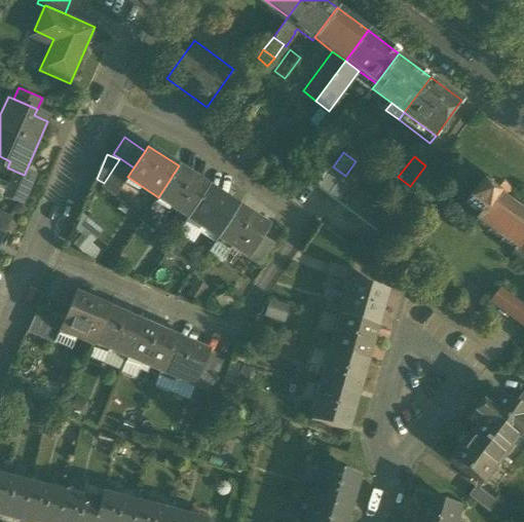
[(319,185),(333,166),(322,157),(307,176),(319,185)]
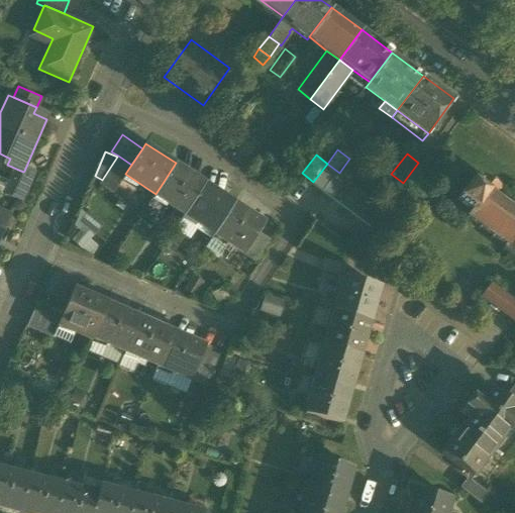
[(100,182),(114,192),(125,174),(131,165),(118,156),(117,157),(102,180),(100,182)]
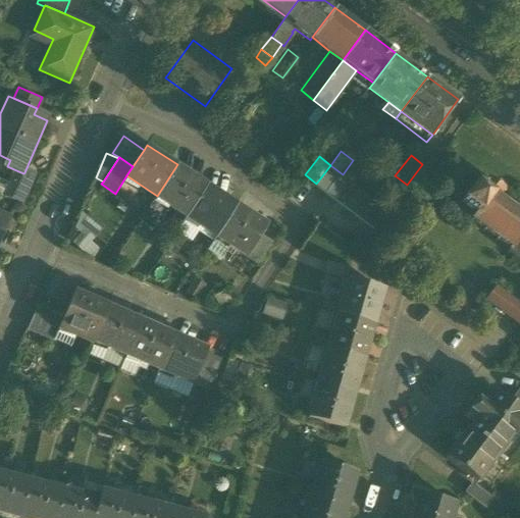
[(157,196),(187,215),(207,184),(177,164),(157,196)]
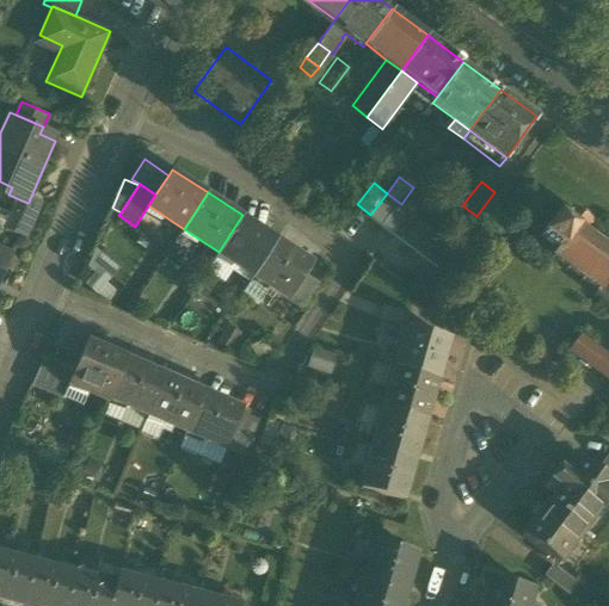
[(393,232),(440,265),(455,243),(444,236),(444,235),(410,210),(401,204),(387,193),(370,215),(393,232)]
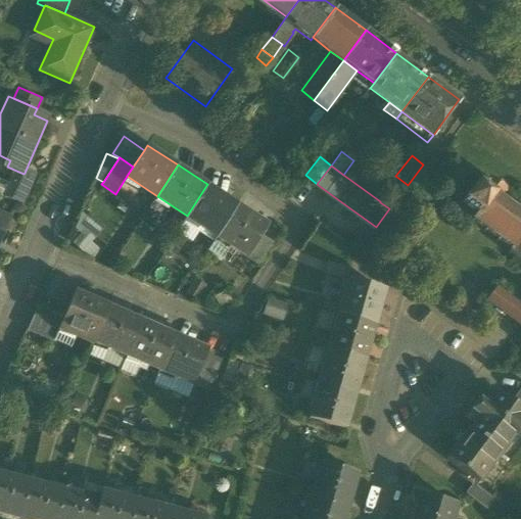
[(5,195),(22,202),(34,177),(25,173),(24,174),(16,171),(5,195)]
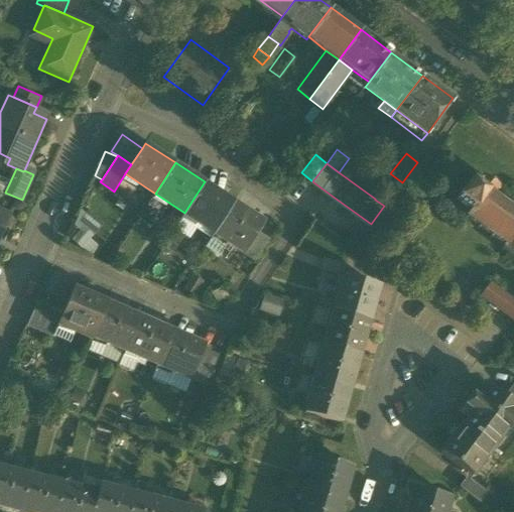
[(502,246),(513,254),(513,206),(501,198),(503,195),(501,194),(500,196),(494,192),(498,186),(500,187),(501,186),(499,184),(483,173),(479,179),(473,174),(468,181),(468,180),(456,197),(470,208),(466,213),(467,214),(466,216),(467,217),(469,215),(480,223),(478,225),(480,227),(482,224),(493,233),(491,235),(493,236),(494,234),(505,242),(502,246)]
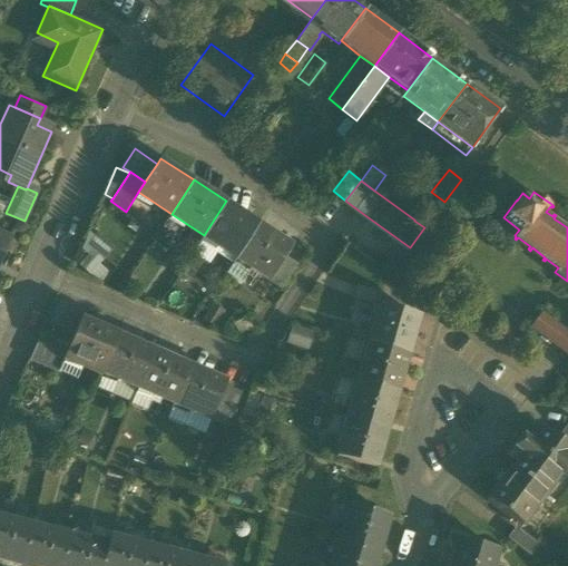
[(204,235),(237,256),(258,223),(226,201),(204,235)]
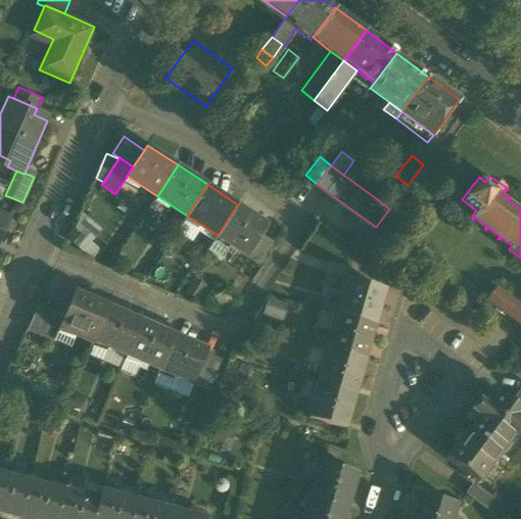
[(268,224),(237,204),(218,235),(232,245),(247,255),(263,233),(268,224)]
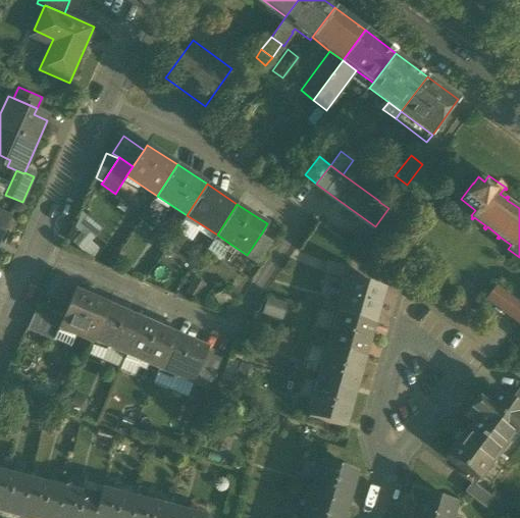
[(0,239),(1,240),(11,214),(0,209),(0,239)]
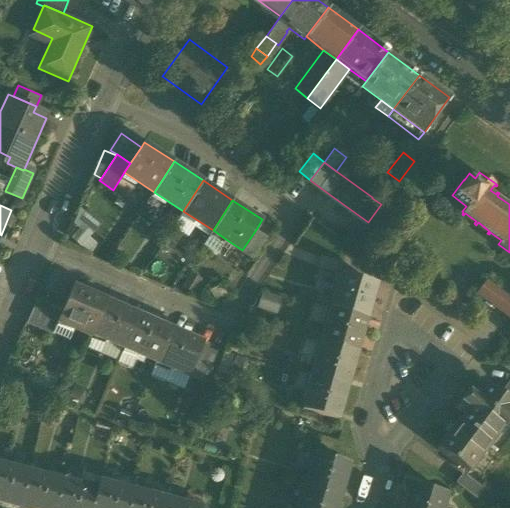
[(88,206),(78,217),(84,222),(94,231),(103,220),(88,206)]
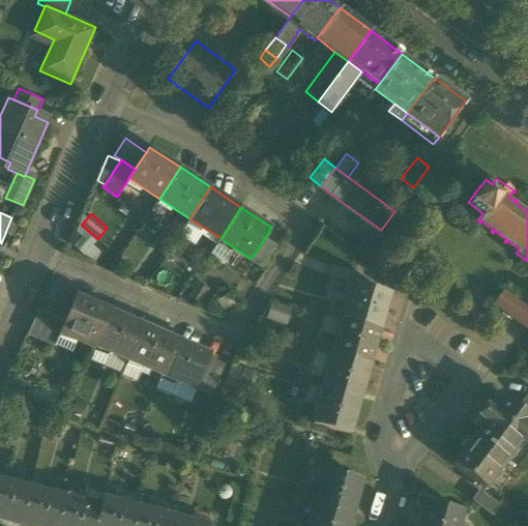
[(221,238),(189,218),(180,234),(191,241),(195,243),(201,234),(216,243),(221,238)]
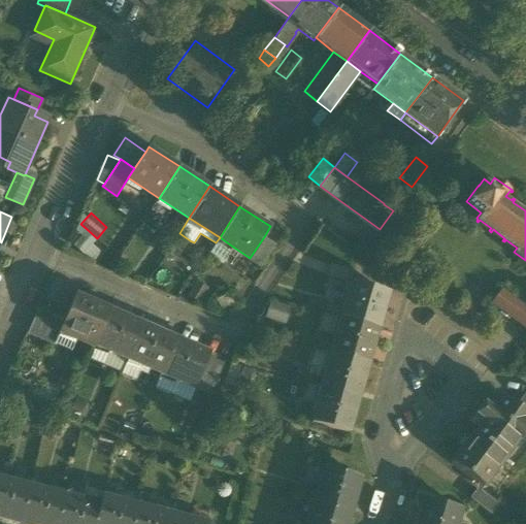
[(84,253),(97,238),(87,229),(73,243),(84,253)]
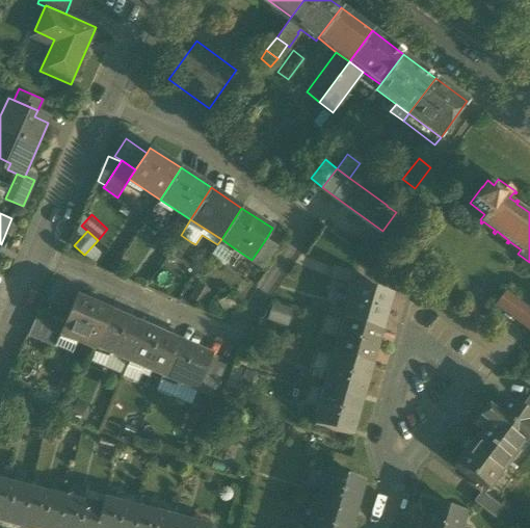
[(191,242),(181,235),(168,253),(180,260),(191,242)]
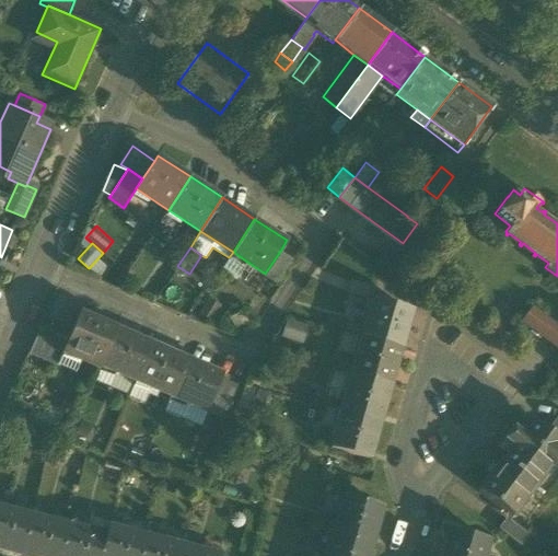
[(265,274),(278,282),(294,257),(281,250),(265,274)]
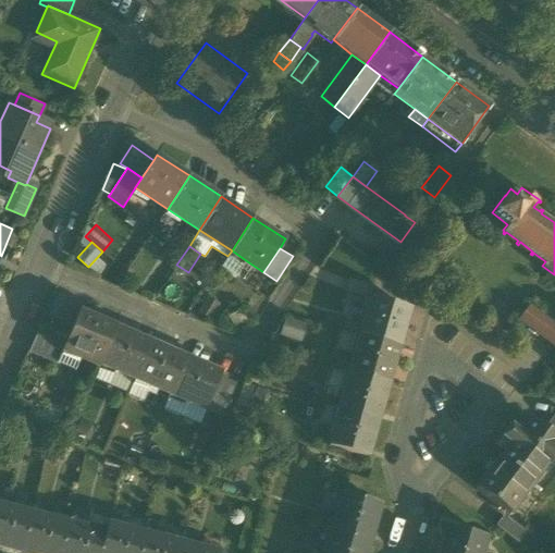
[(232,250),(227,256),(222,265),(238,275),(247,261),(232,250)]
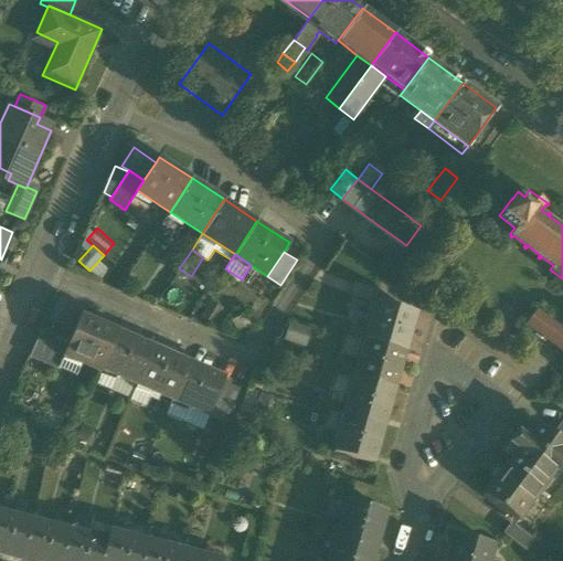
[(352,294),(375,300),(380,287),(356,281),(352,294)]
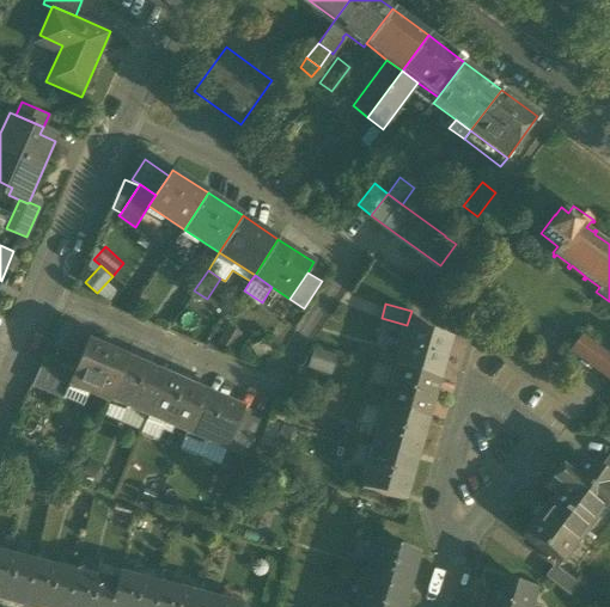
[(243,331),(230,322),(218,339),(232,349),(243,331)]
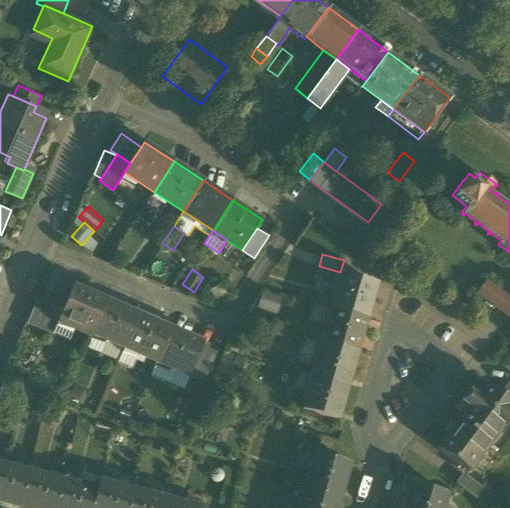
[(341,272),(331,306),(366,316),(376,282),(341,272)]
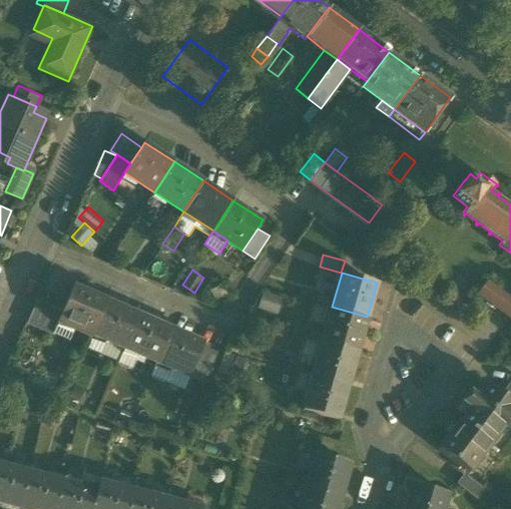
[(478,293),(496,306),(505,293),(487,280),(478,293)]
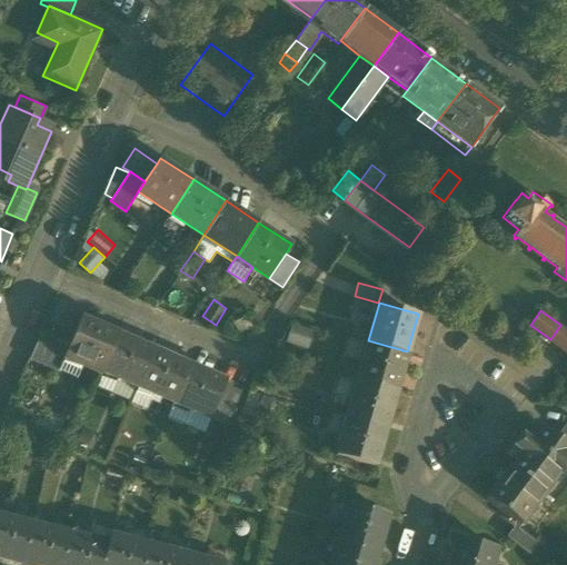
[(85,362),(102,369),(118,333),(81,317),(70,344),(66,354),(67,355),(67,354),(82,360),(82,362),(85,362)]
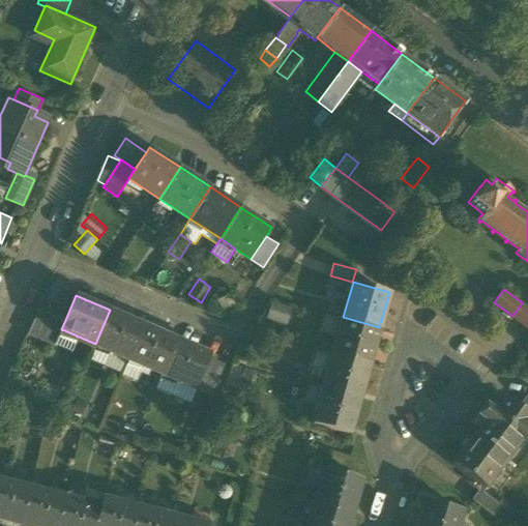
[(293,305),(271,299),(266,317),(288,323),(293,305)]
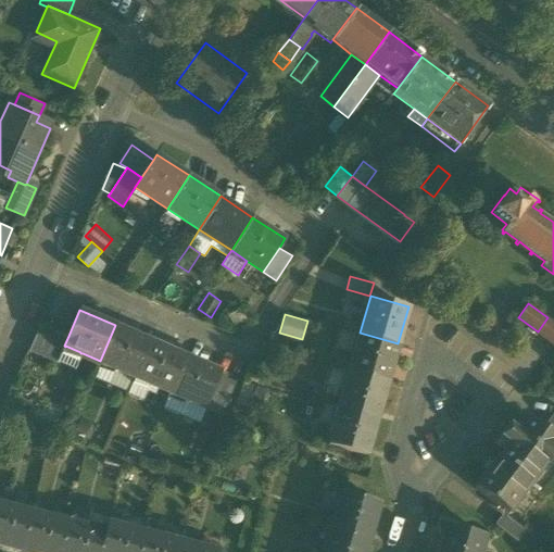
[(553,322),(548,317),(538,331),(553,343),(553,322)]
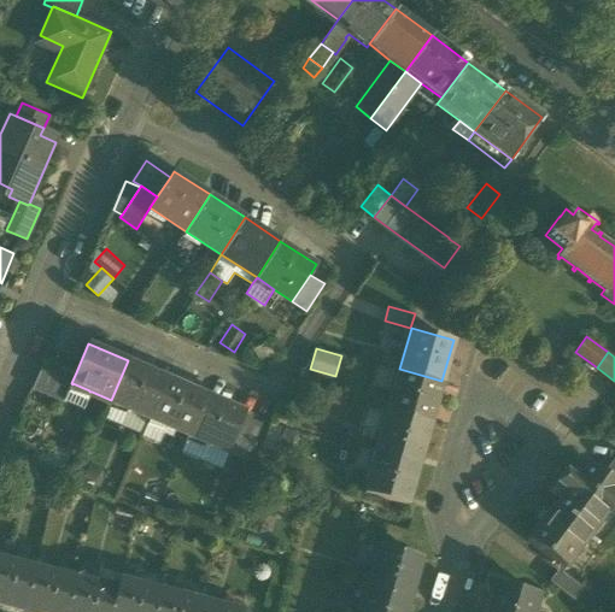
[(34,386),(48,392),(60,365),(46,359),(34,386)]
